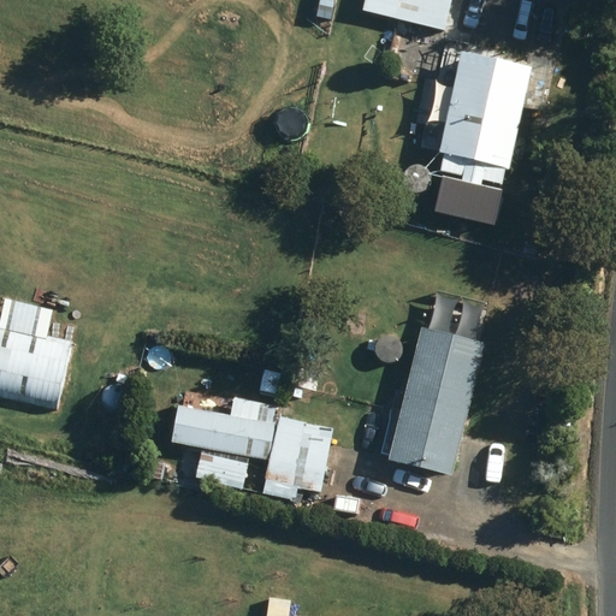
[(366,0),(363,9),(445,29),(451,0),(366,0)]
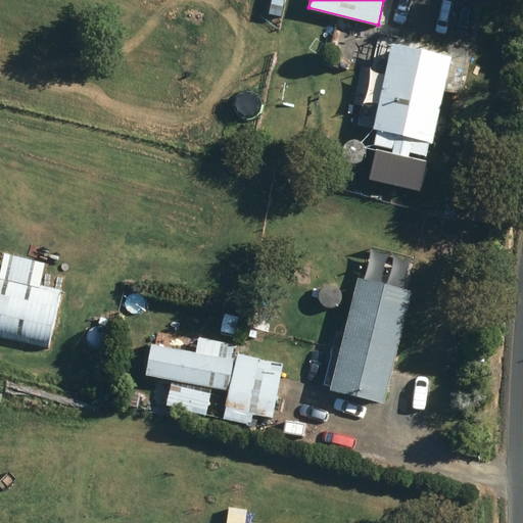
[(369,181),(421,192),(453,57),(391,43),(372,127),(381,129),(369,181)]
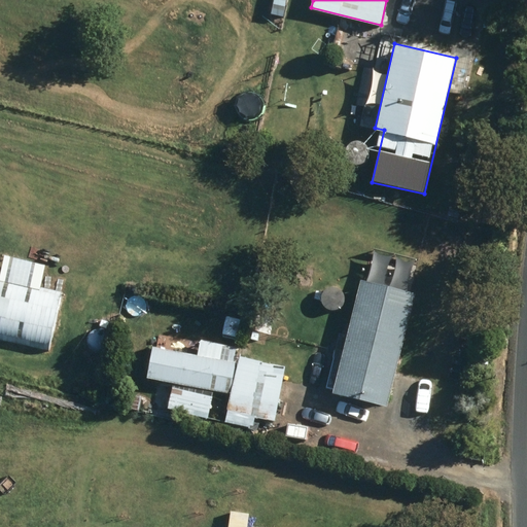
[(0,341),(50,352),(64,292),(40,287),(45,264),(4,254),(0,274),(0,341)]
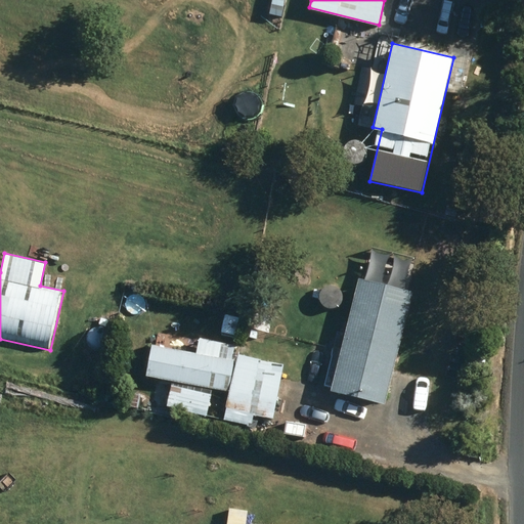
[(384,404),(412,292),(358,278),(331,390),(384,404)]
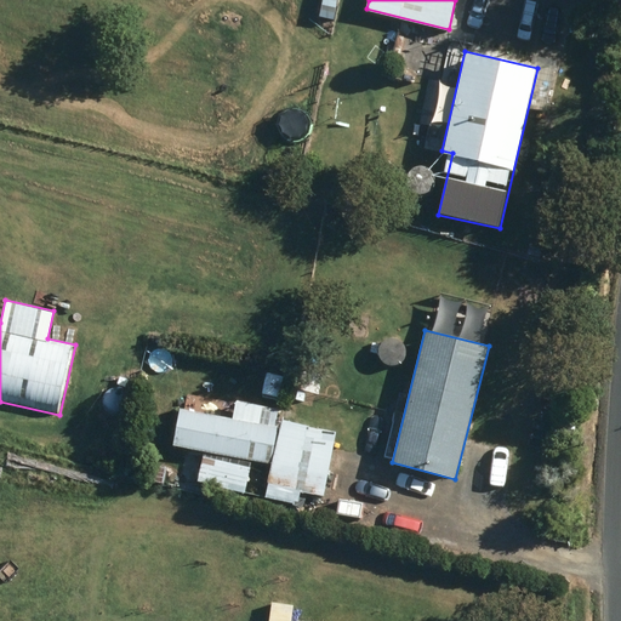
[(324,496),(337,431),(277,417),(279,410),(237,402),(233,419),(180,408),(172,444),(205,451),(199,480),(243,490),(250,459),(273,463),(265,497),(298,505),(301,491),(324,496)]
